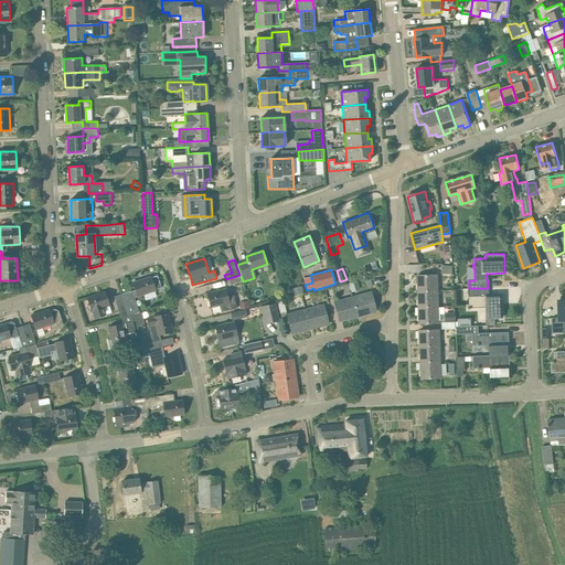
[(132,283),(135,290),(137,297),(137,298),(156,291),(156,289),(161,288),(157,275),(151,277),(151,276),(132,283)]
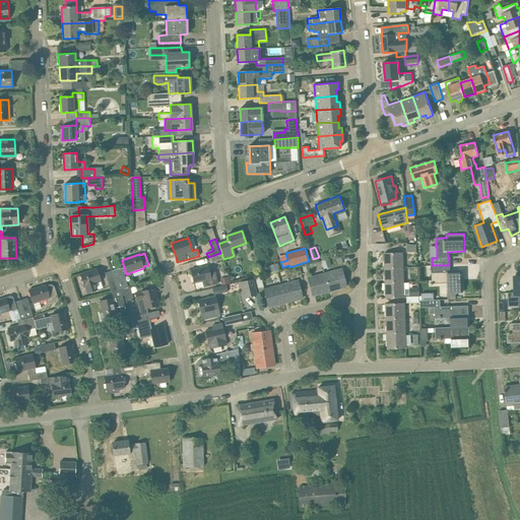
[(222,259),(220,253),(208,257),(210,264),(222,259)]
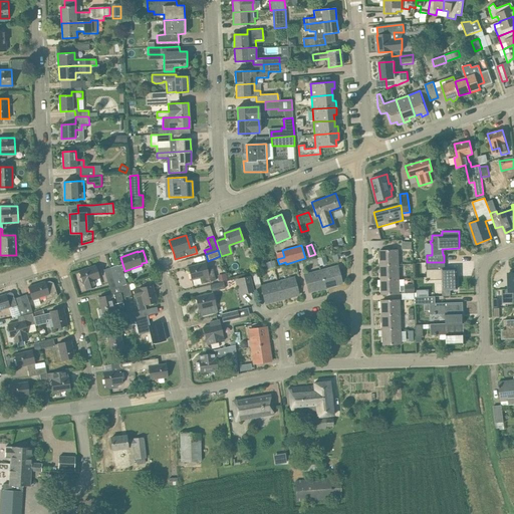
[(399,264),(398,250),(379,251),(379,265),(399,264)]
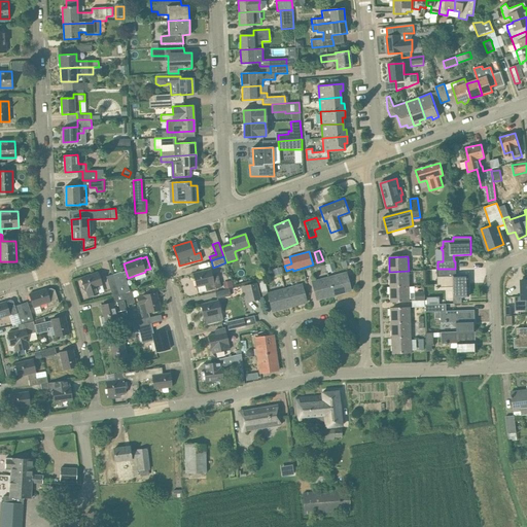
[(334,261),(324,265),(326,271),(327,271),(335,269),(334,261)]
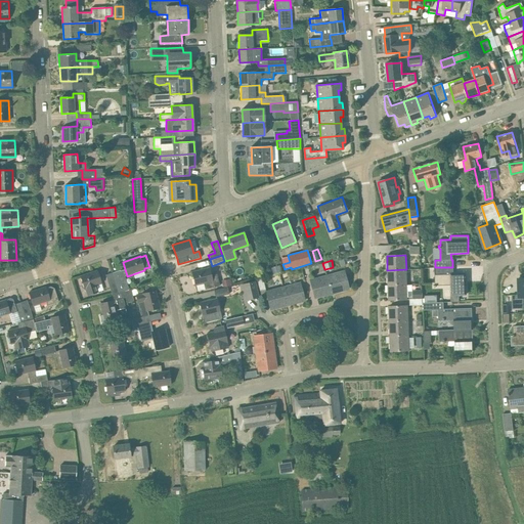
[(322,263),(312,265),(314,272),(324,270),(324,269),(322,263)]
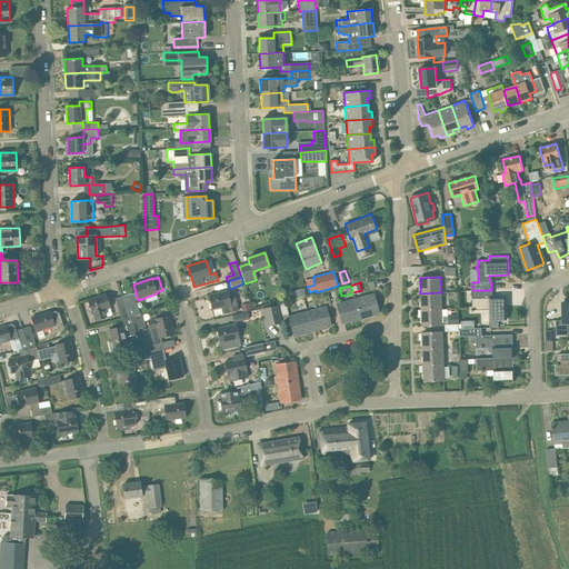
[(491,327),(499,327),(499,320),(506,320),(506,297),(492,298),(491,290),(472,290),(472,309),(471,309),(471,311),(473,311),(473,310),(490,309),(490,320),(491,327)]
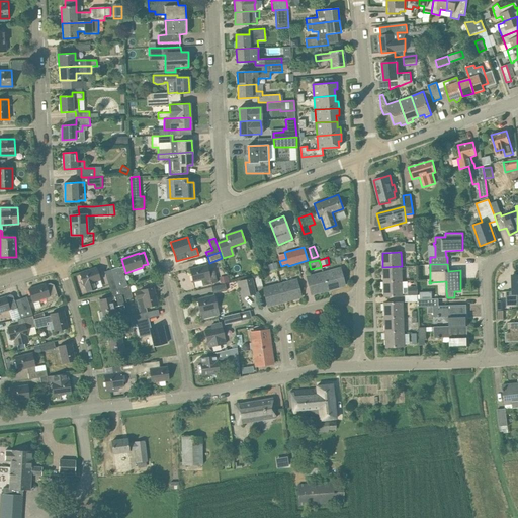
[(201,280),(202,285),(202,286),(218,282),(214,270),(208,272),(206,265),(190,268),(193,282),(201,280)]
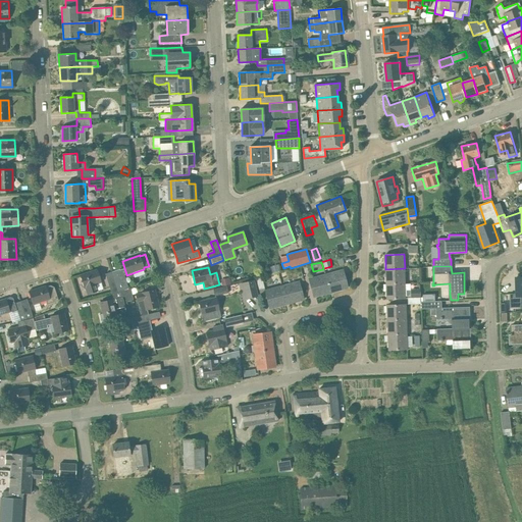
[(112,271),(118,292),(124,291),(126,290),(125,290),(128,289),(124,275),(126,274),(124,268),(119,270),(119,269),(112,271)]
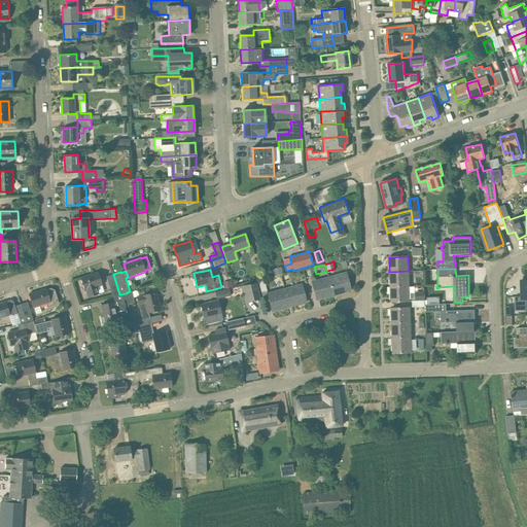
[(389,272),(390,287),(410,286),(409,271),(389,272)]
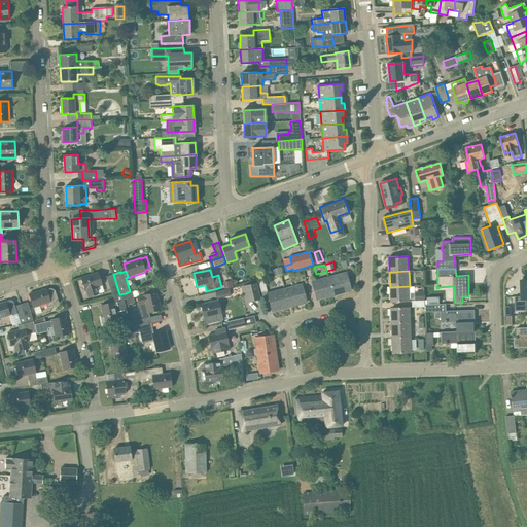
[(97,287),(102,285),(98,272),(81,277),(85,290),(86,290),(89,296),(99,293),(97,287)]
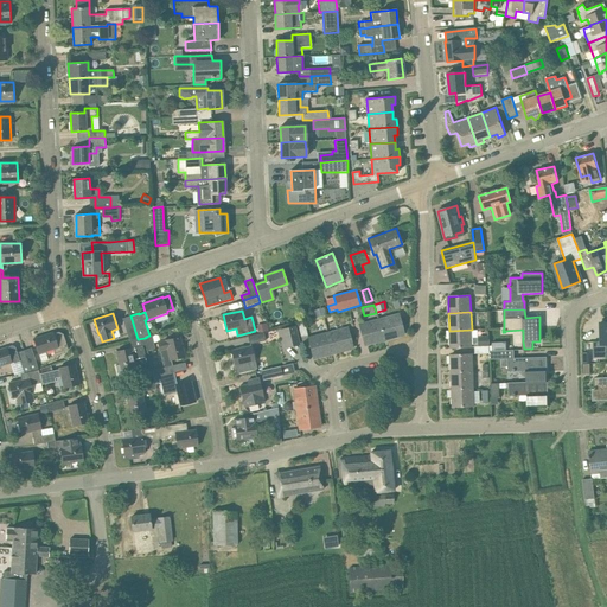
[(387,320),(379,321),(383,338),(391,336),(393,338),(404,334),(398,314),(385,318),(387,320)]
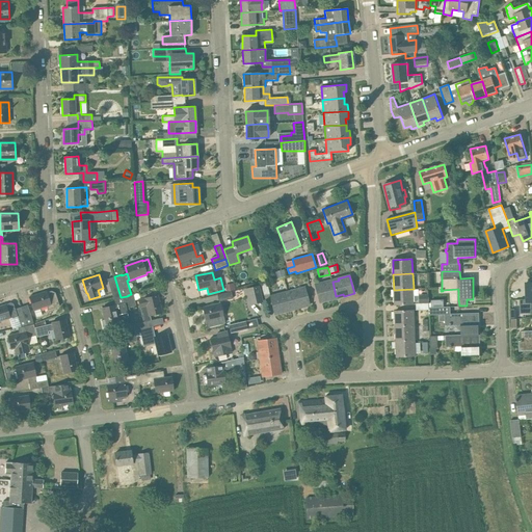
[(113,299),(121,297),(114,276),(107,280),(113,299)]
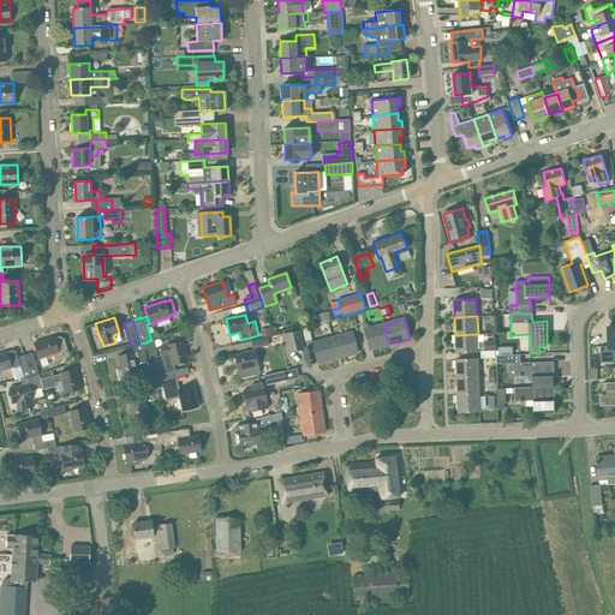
[(376,326),(363,329),(369,350),(381,347),(380,344),(388,342),(384,326),(377,328),(376,326)]
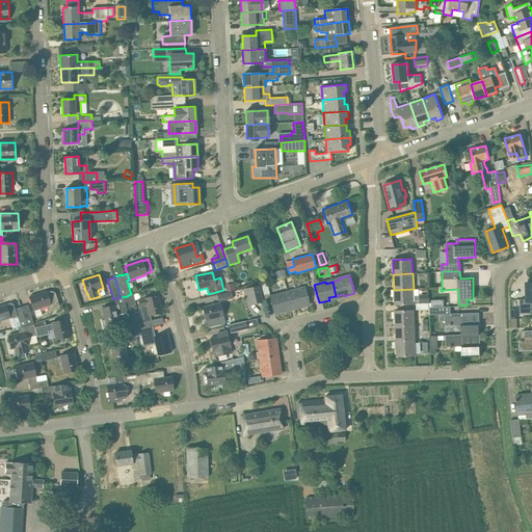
[(520,298),(520,313),(531,313),(531,302),(531,301),(531,282),(527,282),(527,298),(520,298)]
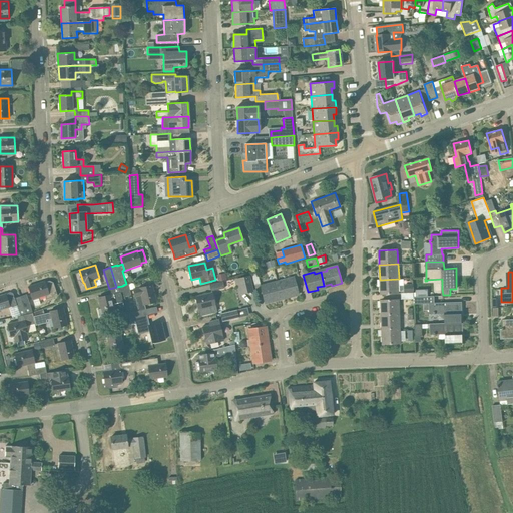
[(216,276),(217,282),(226,280),(225,274),(216,276)]
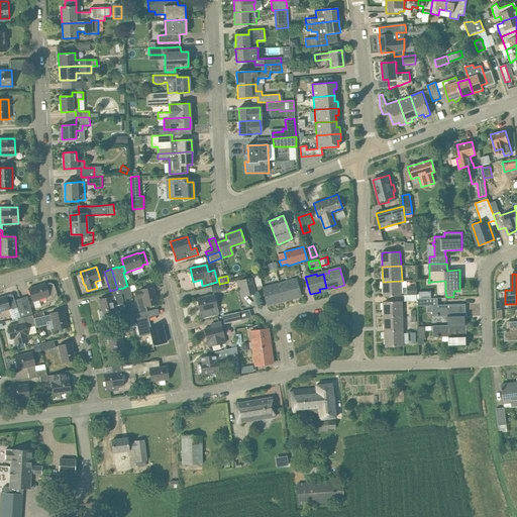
[(238,283),(242,298),(256,295),(251,279),(238,283)]
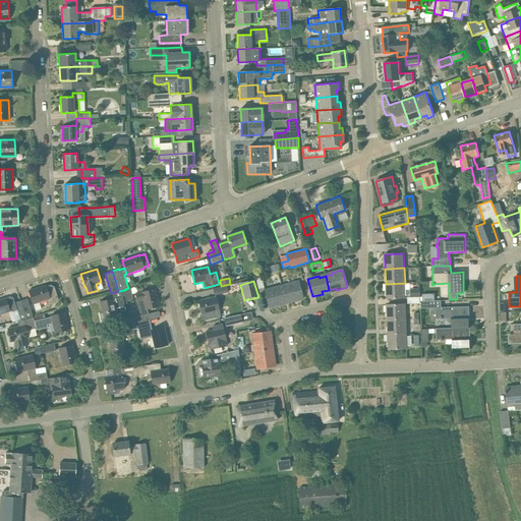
[(298,281),(281,286),(285,301),(292,299),(293,301),(302,299),(298,281)]
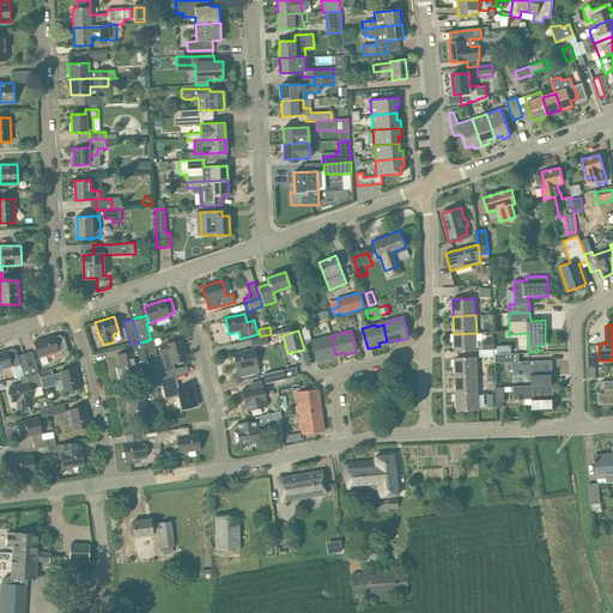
[(483,347),(483,339),(483,334),(477,334),(477,333),(454,334),(454,351),(477,351),(477,349),(483,347)]
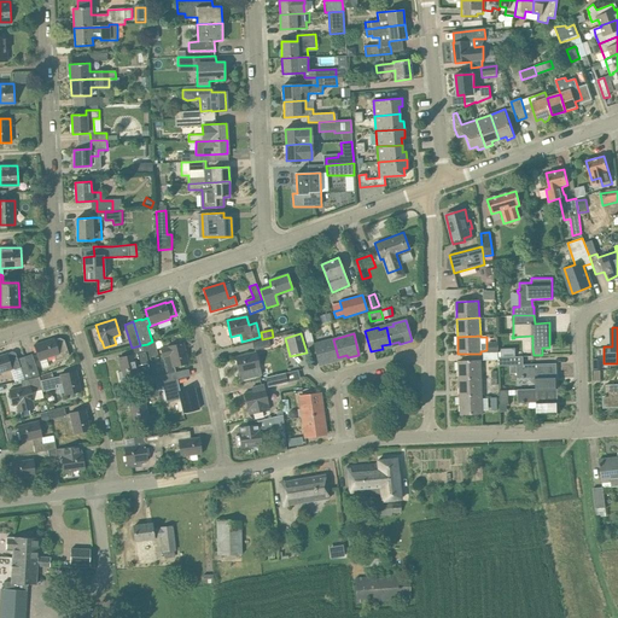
[(53,338),(34,344),(42,369),(48,367),(46,359),(54,356),(56,360),(69,356),(63,340),(60,338),(54,340),(53,338)]
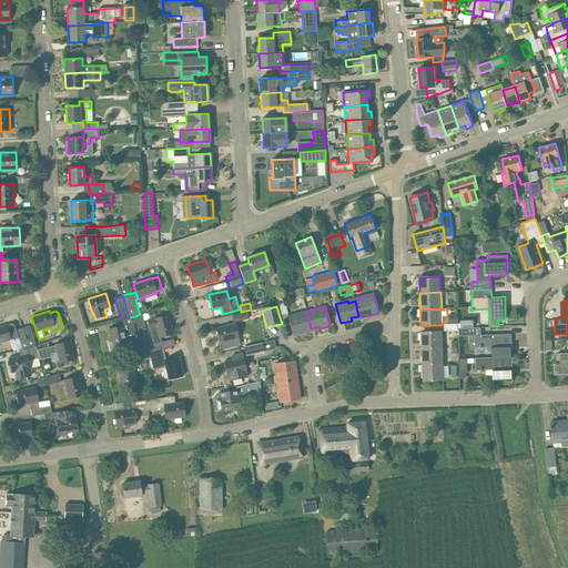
[(293,335),(303,333),(303,331),(311,328),(306,312),(287,316),(293,335)]
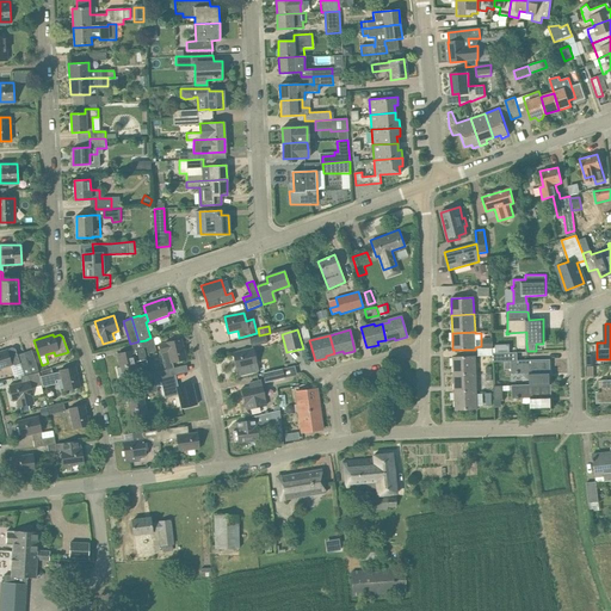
[(148,339),(146,340),(147,346),(149,353),(156,351),(153,338),(148,339)]
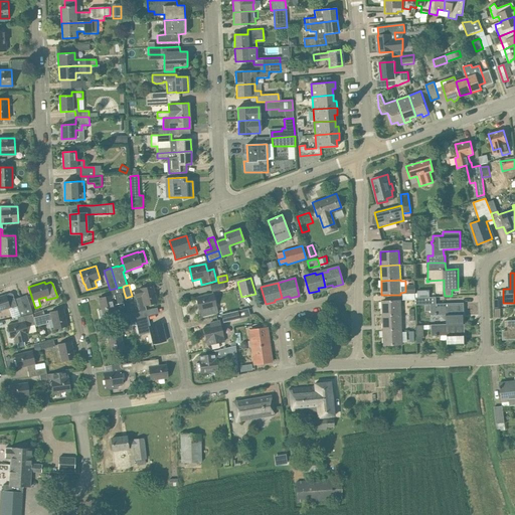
[(414,285),(405,285),(405,292),(405,294),(415,294),(414,285)]
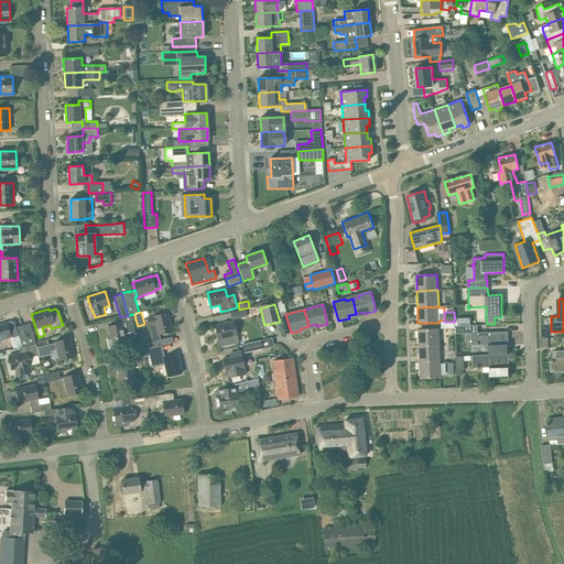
[(141,344),(142,350),(162,346),(159,335),(172,332),(167,313),(147,317),(152,342),(141,344)]
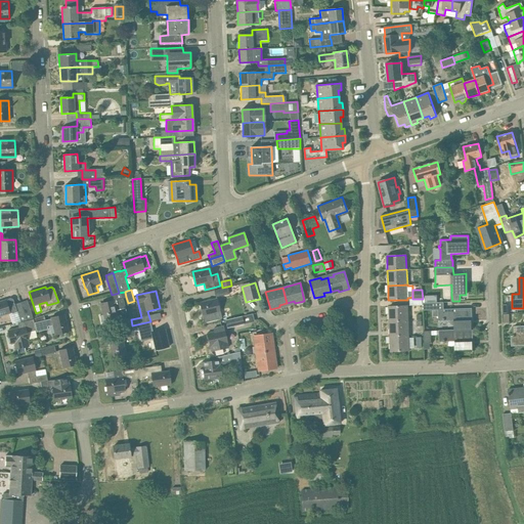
[(125,292),(119,293),(112,295),(114,300),(99,303),(103,321),(118,318),(116,310),(125,308),(123,298),(126,298),(125,292)]
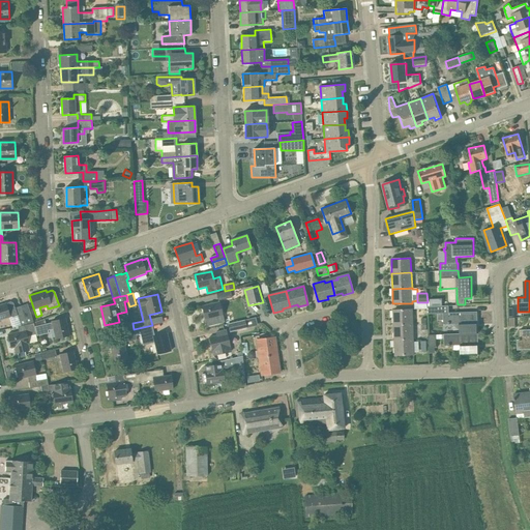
[(27,324),(21,305),(16,307),(13,303),(12,302),(11,301),(10,301),(9,301),(8,301),(7,302),(7,303),(6,305),(5,303),(0,304),(0,319),(10,317),(12,317),(18,316),(21,326),(27,324)]
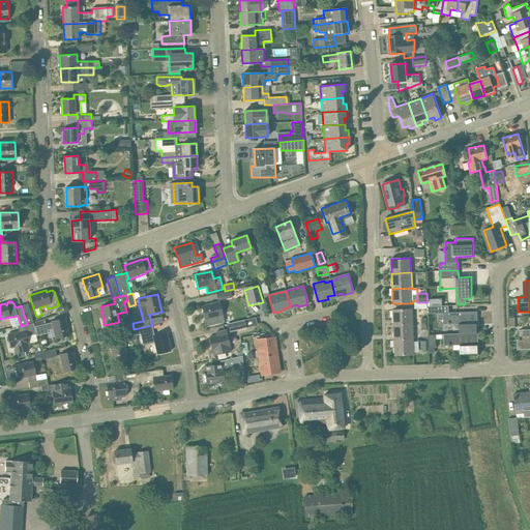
[(207,327),(224,323),(218,302),(202,306),(207,327)]
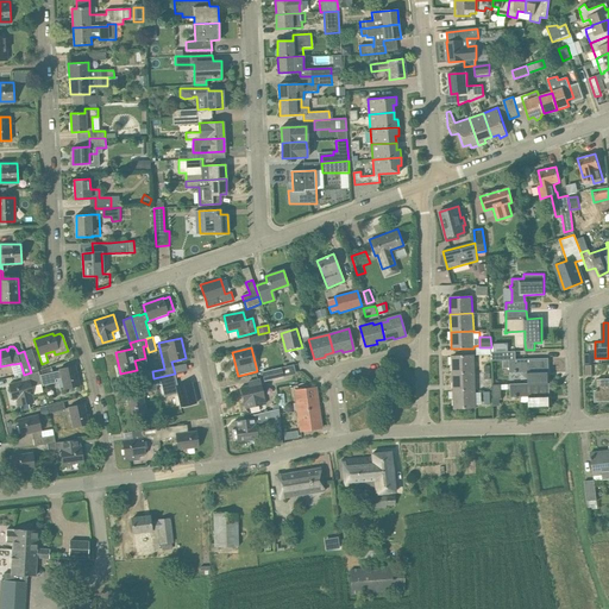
[(31,349),(24,351),(31,372),(38,370),(31,349)]
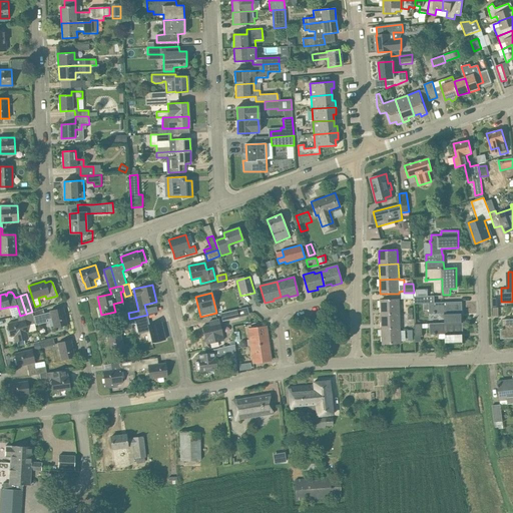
[(447,314),(447,323),(463,322),(462,302),(435,303),(435,296),(414,297),(414,305),(424,304),(430,304),(430,310),(430,315),(447,314)]
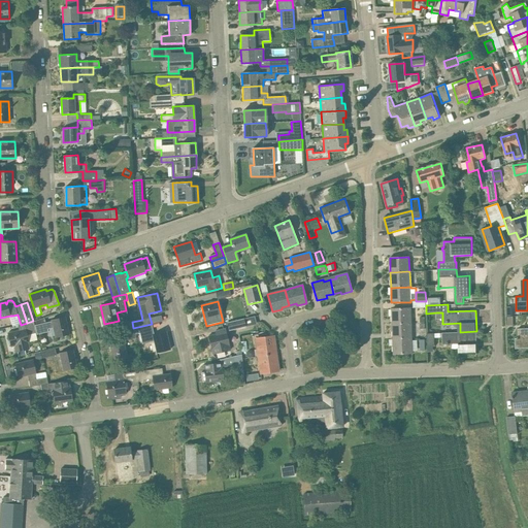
[(411,323),(410,307),(392,308),(392,324),(411,323)]
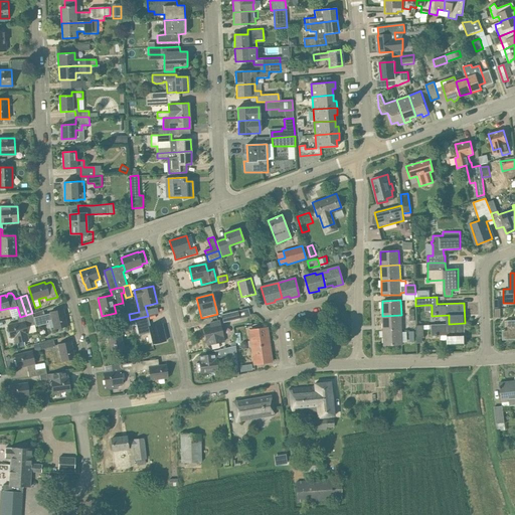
[(43,310),(32,313),(35,324),(52,320),(54,329),(67,326),(63,309),(50,312),(50,313),(44,314),(43,310)]
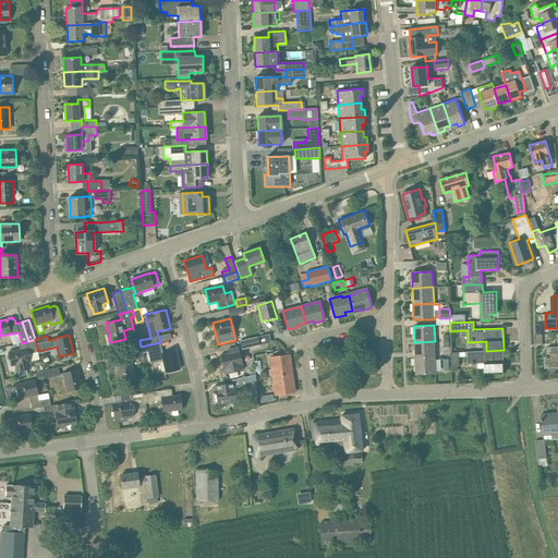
[(257,337),(240,341),(242,350),(259,346),(257,337)]
